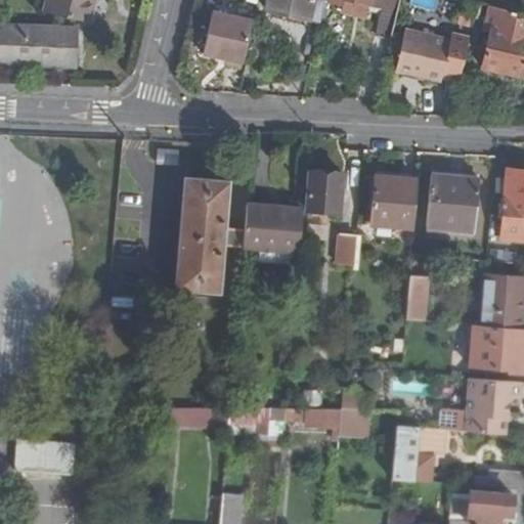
[(45,0),(44,7),(89,17),(92,0),(45,0)]
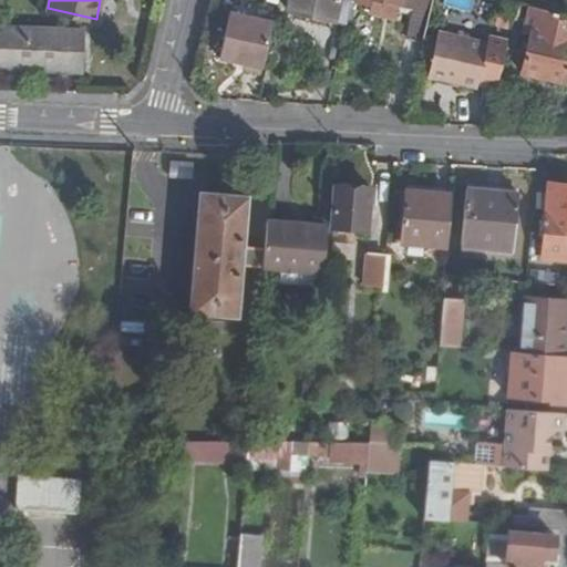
[(319,17),(347,23),(352,1),(352,0),(295,0),(292,10),(319,17)]
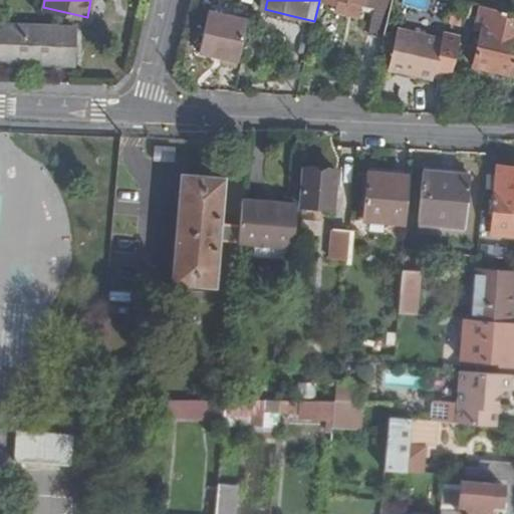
[(365,32),(381,36),(390,0),(319,0),(319,1),(334,5),(335,0),(341,0),(371,8),(365,32)]
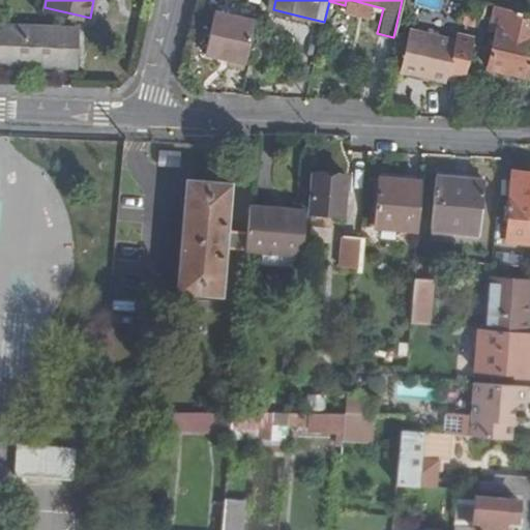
[(528,76),(529,65),(529,11),(500,5),(493,24),(498,25),(489,65),(528,76)]
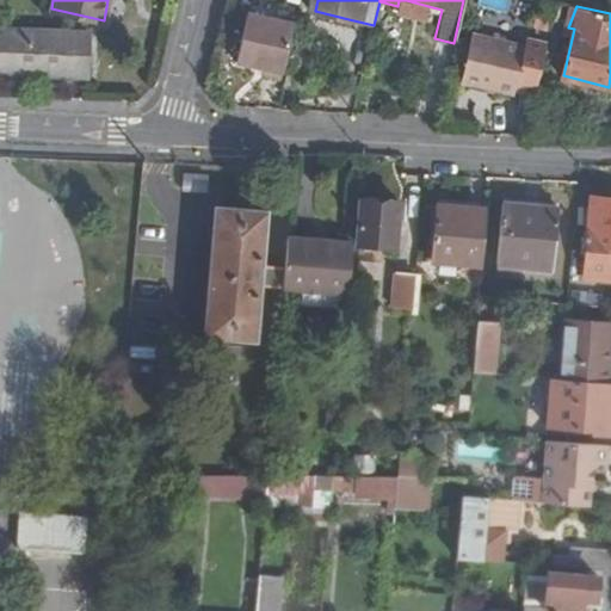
[(263,73),(279,78),(294,20),(250,11),(239,59),(264,65),(263,73)]
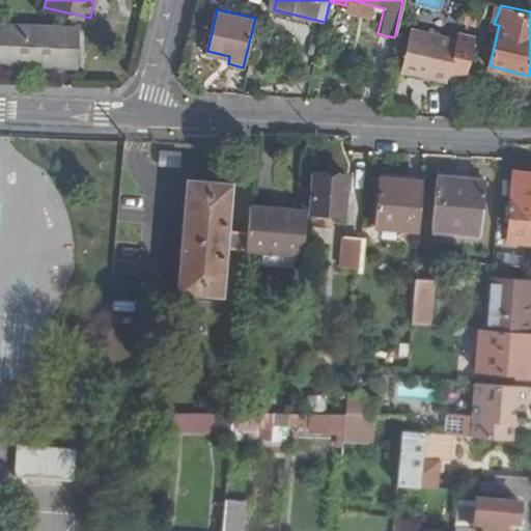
[(0,60),(76,62),(76,24),(0,23),(0,60)]
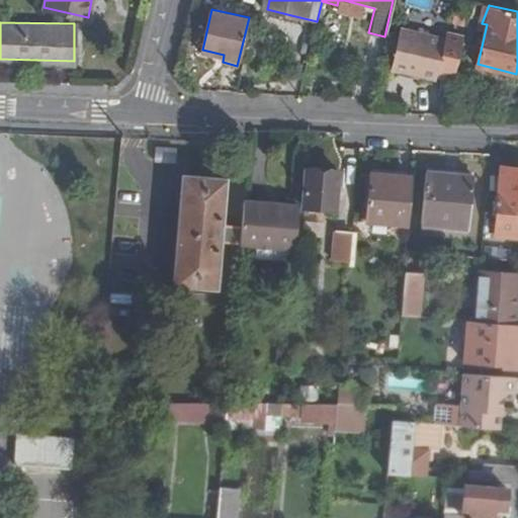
[(400,29),(391,70),(435,80),(436,76),(437,71),(454,75),(463,36),(446,32),(445,40),(400,29)]
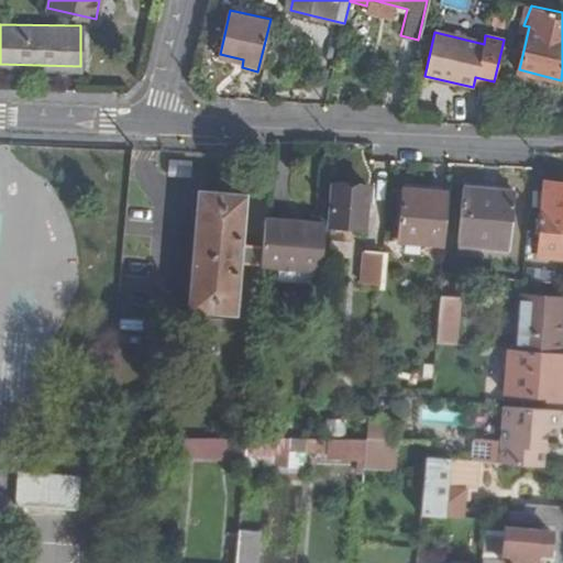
[(494,81),(475,77),(474,83),(493,87),(494,81)]
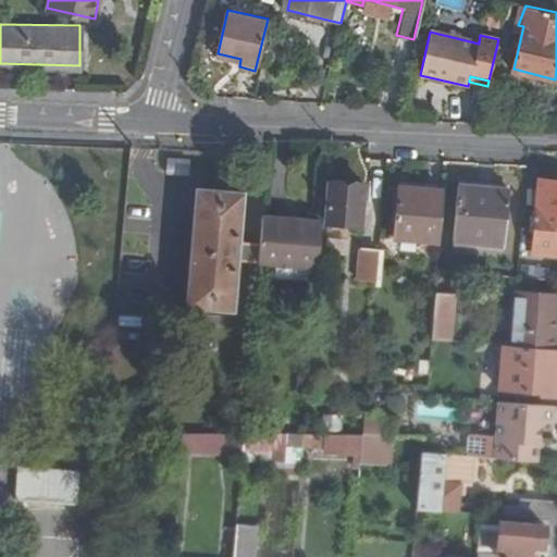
[(362,222),(367,181),(332,177),(327,219),(362,222)]
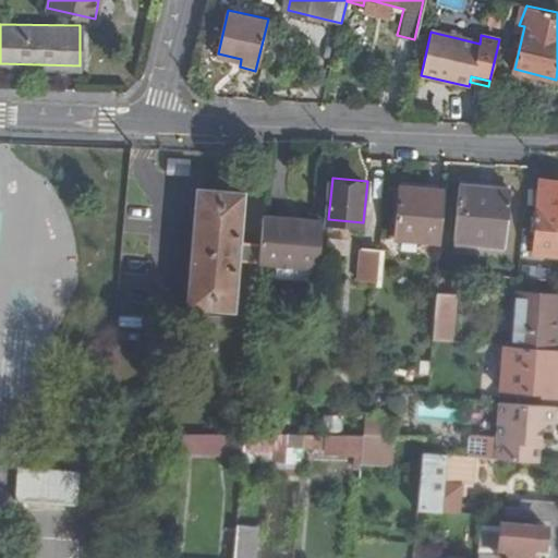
[(440,240),(446,186),(414,184),(402,183),(398,235),(440,240)]
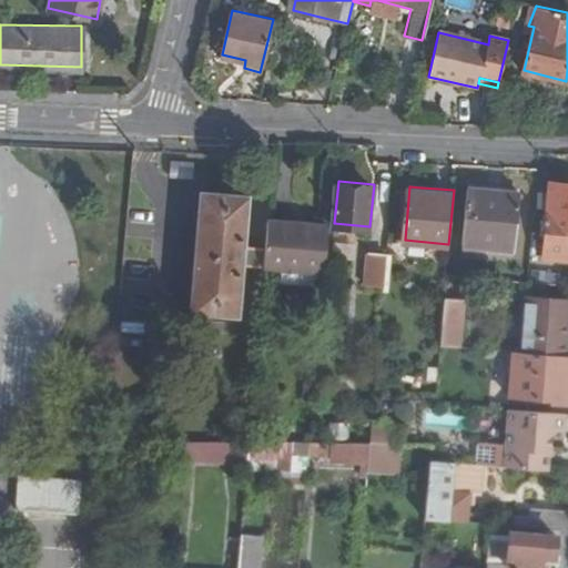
[(516,249),(520,192),(494,190),(468,189),(465,243),(516,249)]
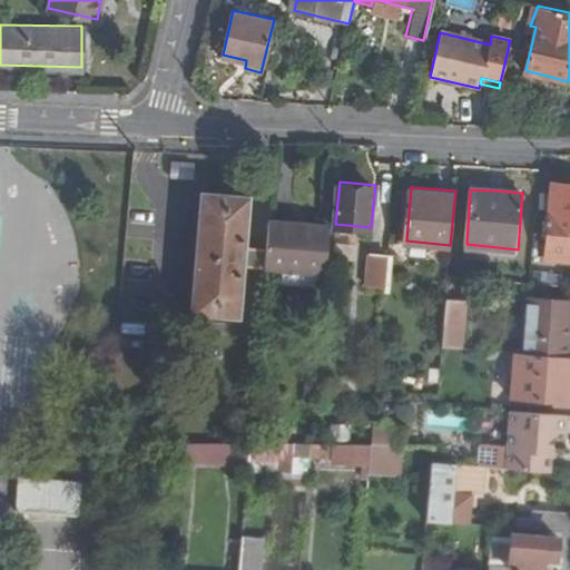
[(243,272),(245,249),(249,195),(203,192),(193,312),(238,316),(243,272)]
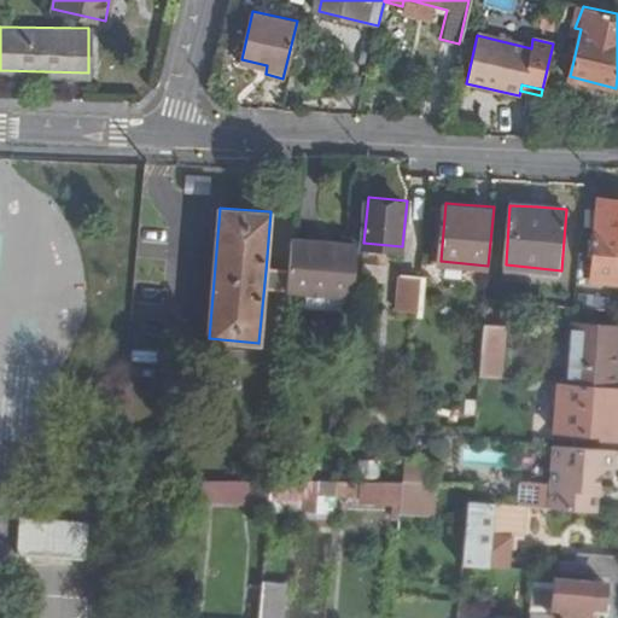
[(617,280),(617,229),(600,228),(594,279),(617,280)]
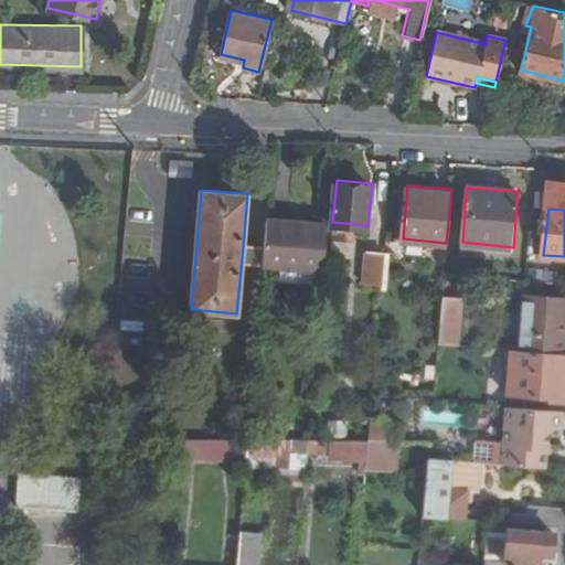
[(315,269),(323,270),(328,222),(294,220),(267,217),(263,264),(280,266),(315,269)]
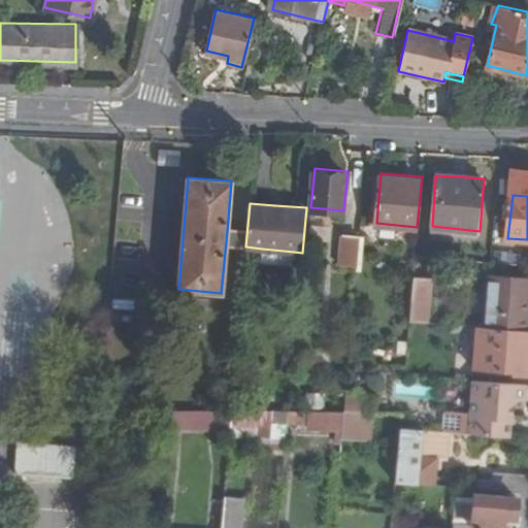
[(234,231),(227,231),(225,252),(233,252),(234,231)]
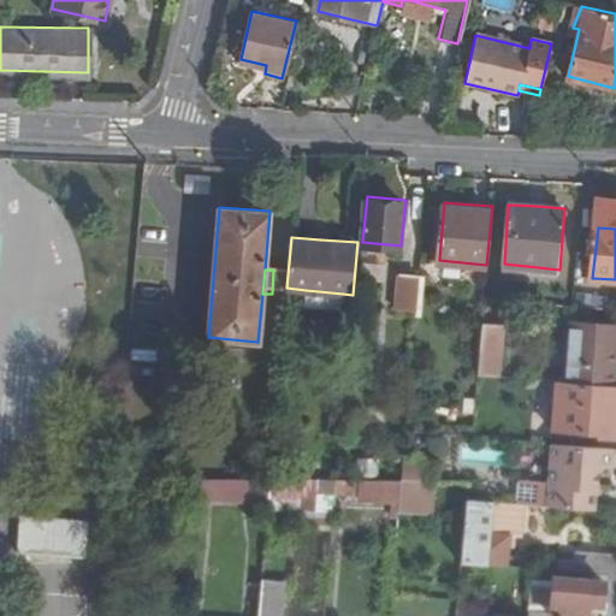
[(398,304),(418,307),(420,272),(401,271),(398,304)]
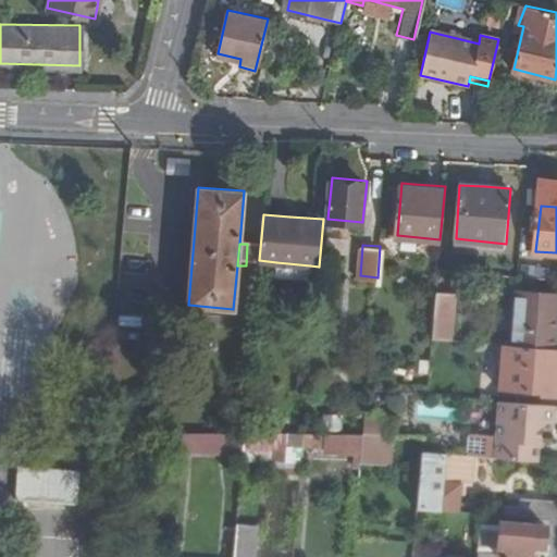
[(310,265),(276,262),(275,275),(309,280),(310,265)]
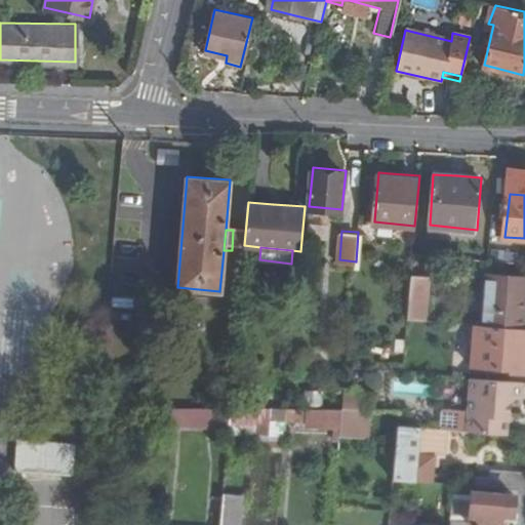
[(411,264),(407,318),(425,319),(428,276),(419,275),(420,265),(411,264)]
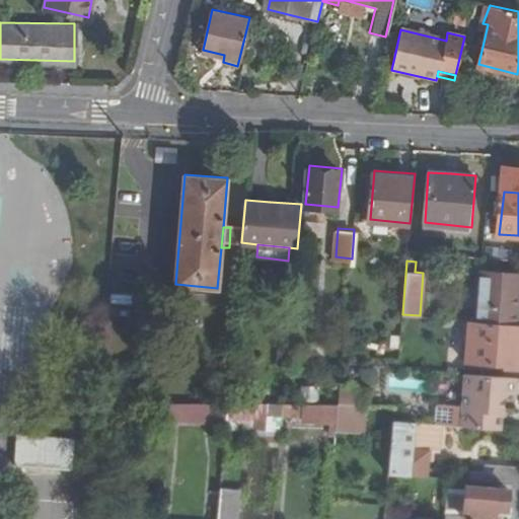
[(478,320),(517,324),(518,297),(518,274),(483,271),(478,320)]
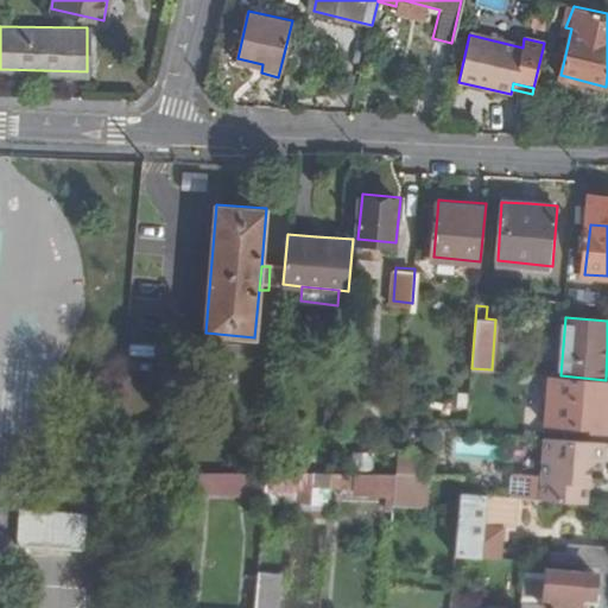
[(607,429),(607,380),(606,380),(561,375),(550,375),(545,420),(588,424),(588,429),(607,429)]
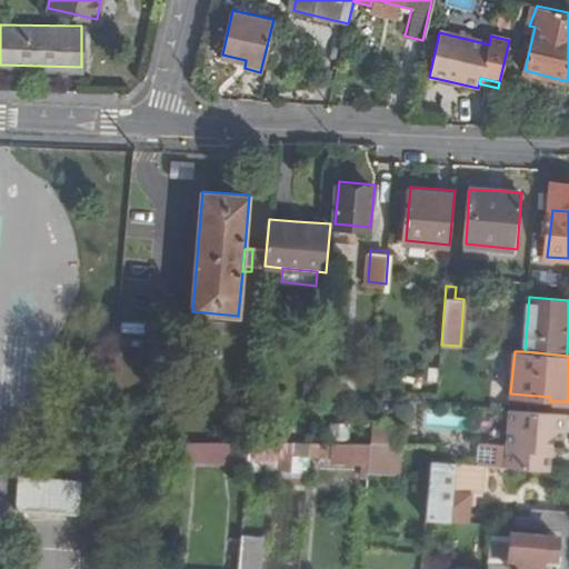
[(568,415),(513,409),(511,445),(509,467),(550,470),(551,452),(553,452),(555,432),(567,432),(568,415)]
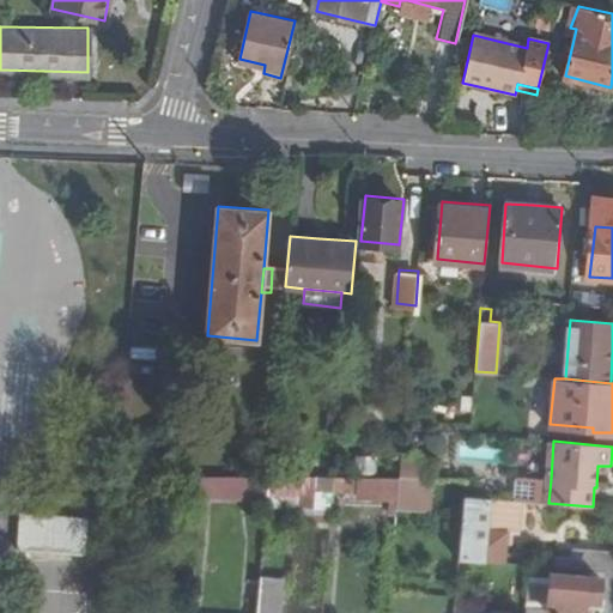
[(461,443),(459,457),(497,462),(498,448),(461,443)]
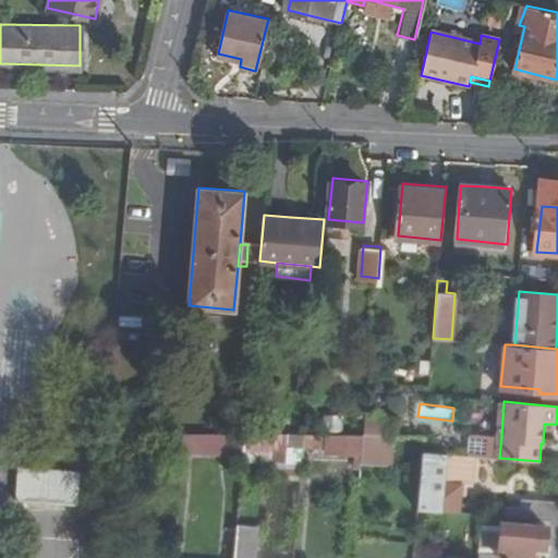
[(182,453),(227,455),(228,434),(183,432),(182,453)]
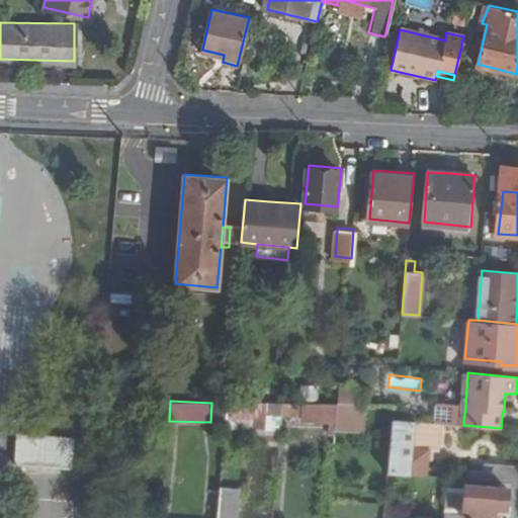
[(440,402),(439,422),(442,422),(463,425),(465,405),(440,402)]
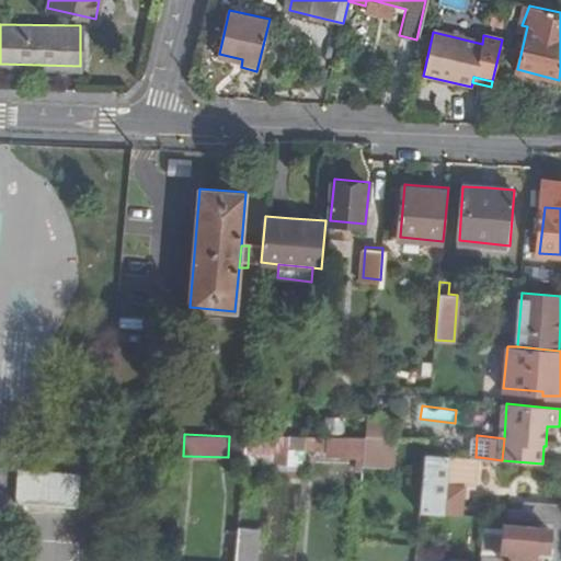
[(449,455),(425,453),(420,510),(460,514),(462,484),(447,482),(449,455)]
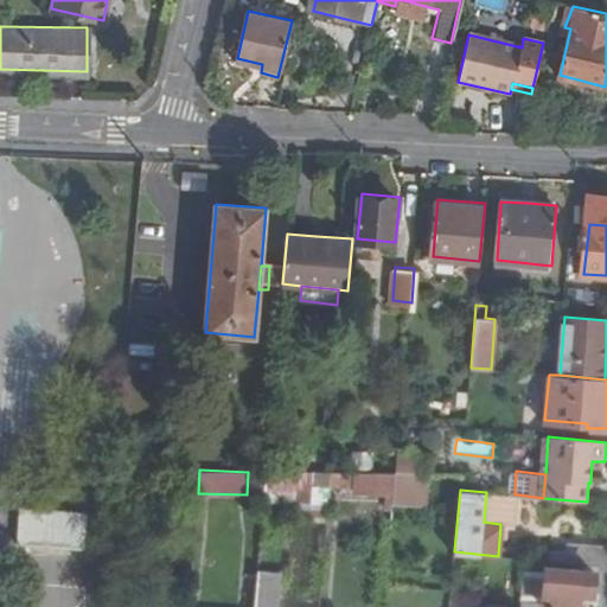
[(515,494),(486,492),(484,522),(500,524),(515,525),(518,494),(515,494)]
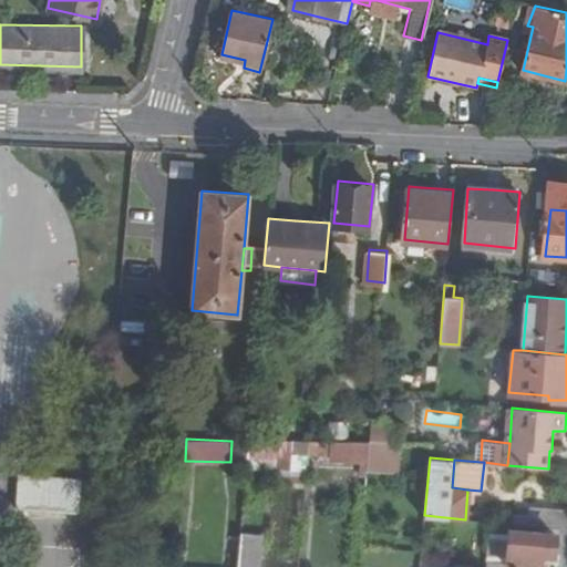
[(80,513),(82,481),(18,477),(17,509),(80,513)]
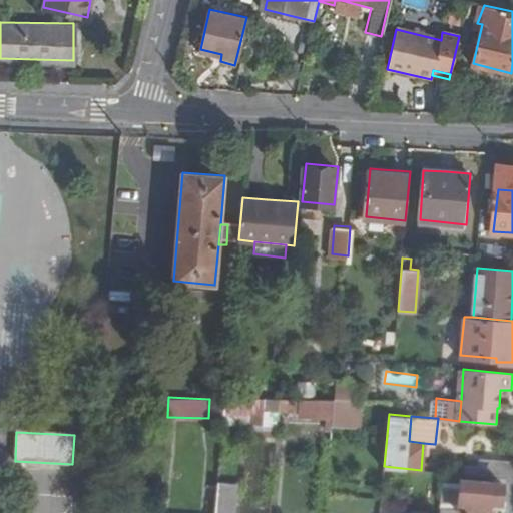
[(479,475),(512,478),(512,462),(480,459),(479,475)]
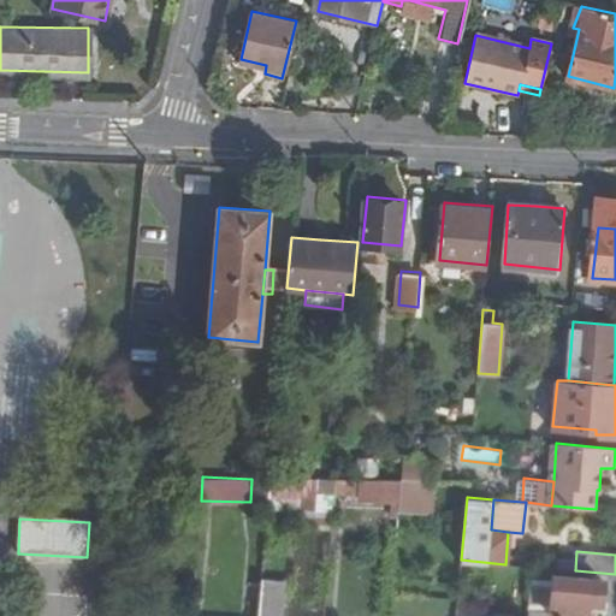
[(543,615),(588,615),(590,604),(600,605),(603,582),(555,578),(552,614),(543,614),(543,615)]
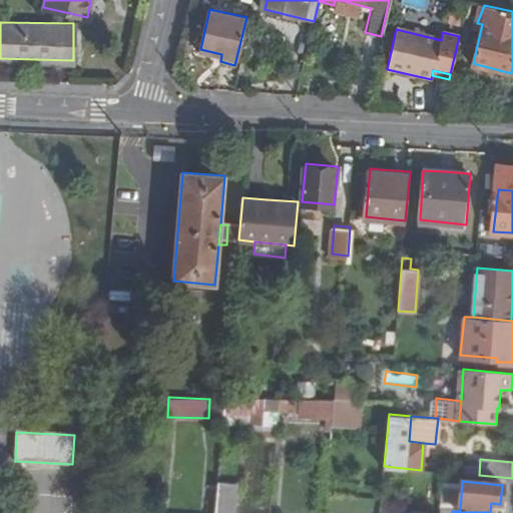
[(215,512),(231,512),(233,502),(216,500),(215,512)]
